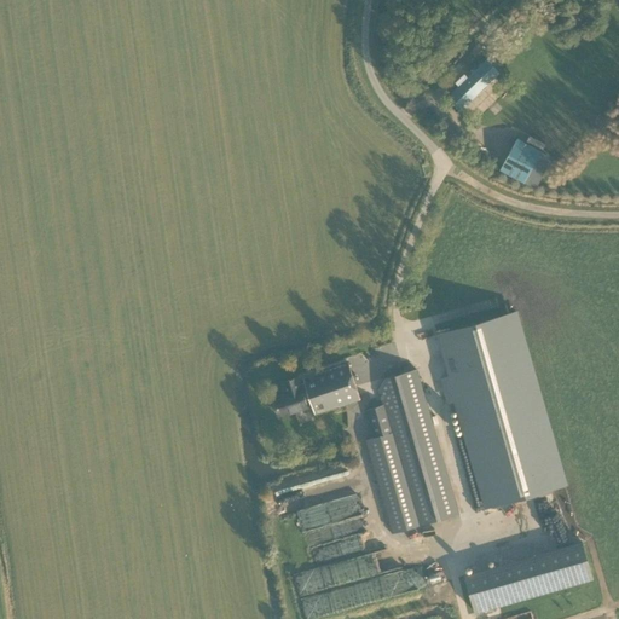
[(499,71),(486,57),(446,96),(460,110),(499,71)]
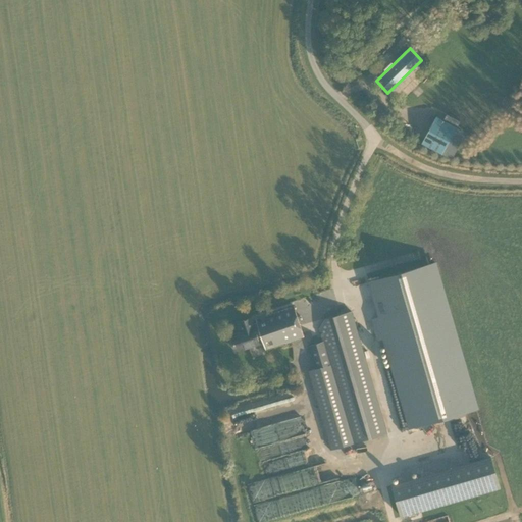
[(421,142),(453,157),(466,131),(436,114),(421,142)]
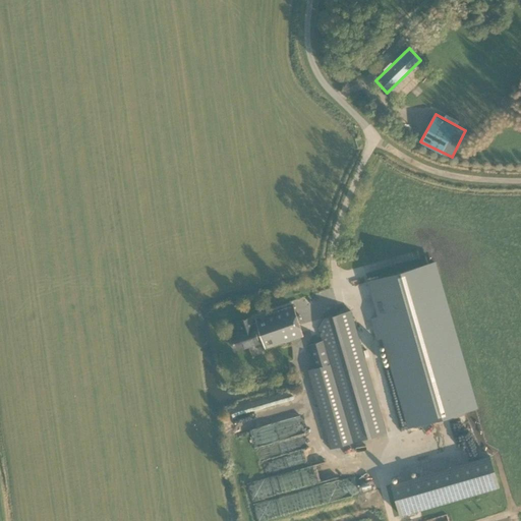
[(433,263),(367,281),(409,425),(475,407),(433,263)]
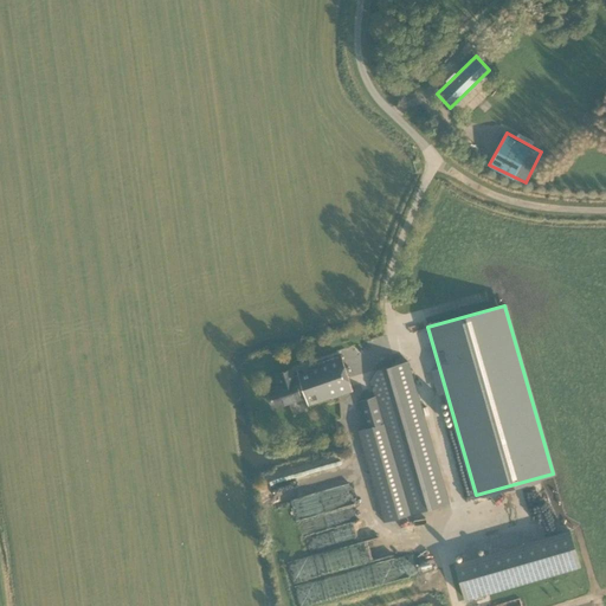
[(352,391),(341,356),(296,369),(297,374),(294,375),(291,368),(275,373),(278,382),(266,386),(272,406),(300,398),(298,392),(303,391),(307,404),(352,391)]
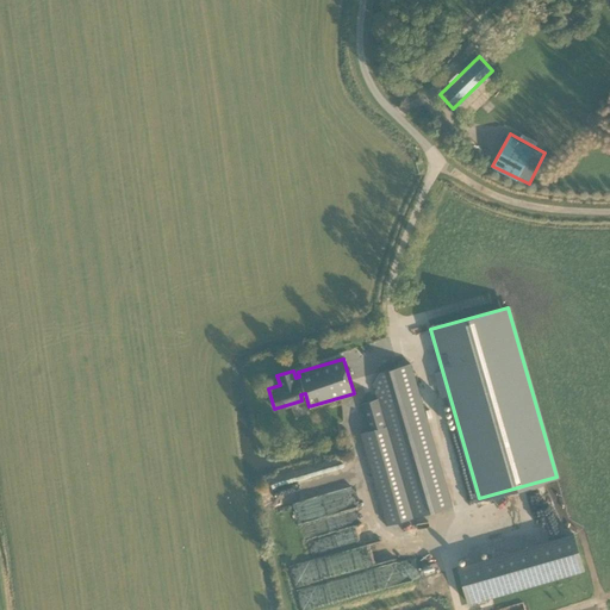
[(419,394),(411,363),(379,373),(373,383),(378,399),(361,404),(369,430),(361,433),(387,526),(453,506),(419,394)]
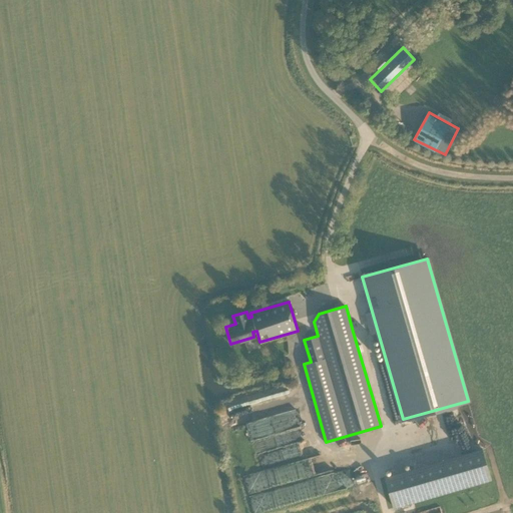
[(232,428),(268,417),(266,411),(254,414),(251,402),(226,409),(232,428)]
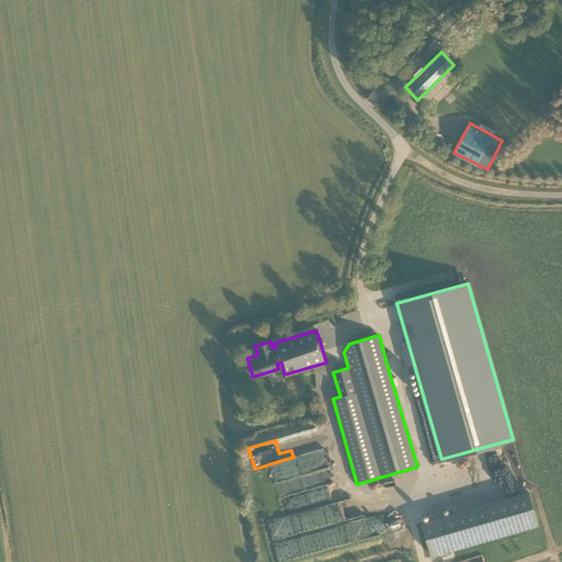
[(528,492),(444,516),(452,549),(537,525),(528,492)]
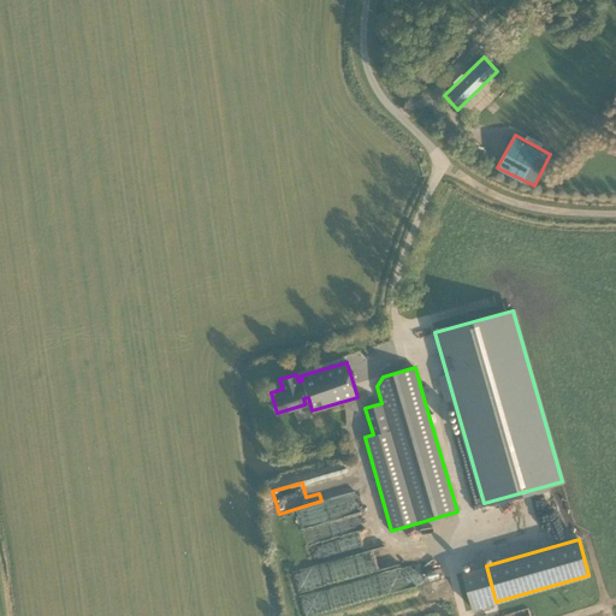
[(473,609),(496,602),(486,566),(462,573),(473,609)]
